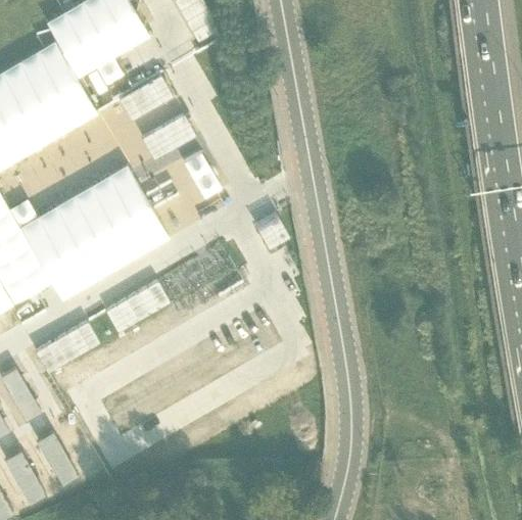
[(128,0),(87,0),(47,24),(79,78),(86,74),(99,95),(107,90),(94,68),(149,37),(128,0)]
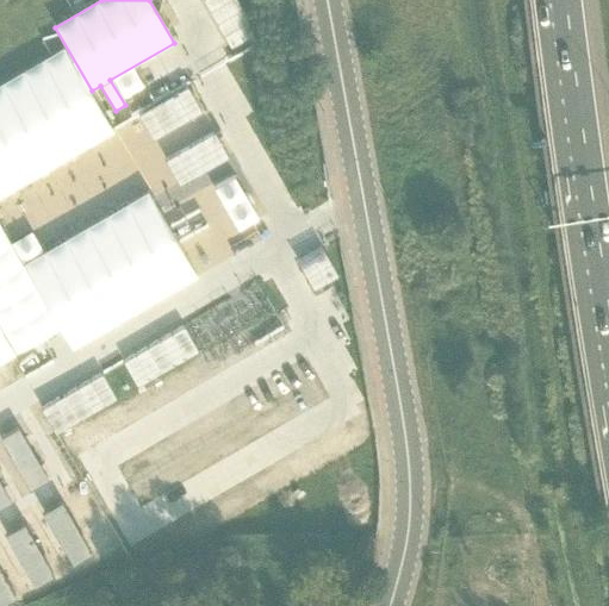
[(242,8),(236,0),(205,0),(231,47),(256,33),(242,8)]
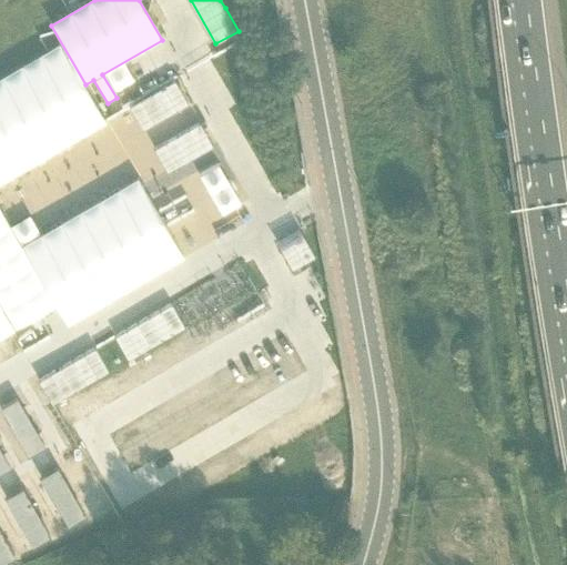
[(60,46),(0,80),(0,336),(53,306),(67,328),(183,259),(139,181),(21,244),(0,208),(0,184),(105,124),(60,46)]
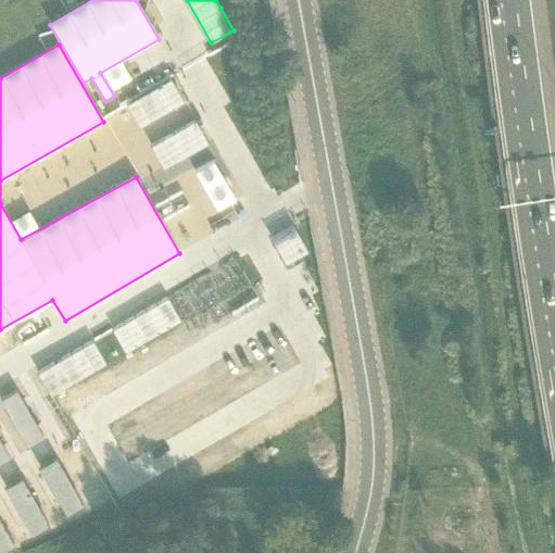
[(172,82),(127,107),(141,130),(184,104),(172,82)]
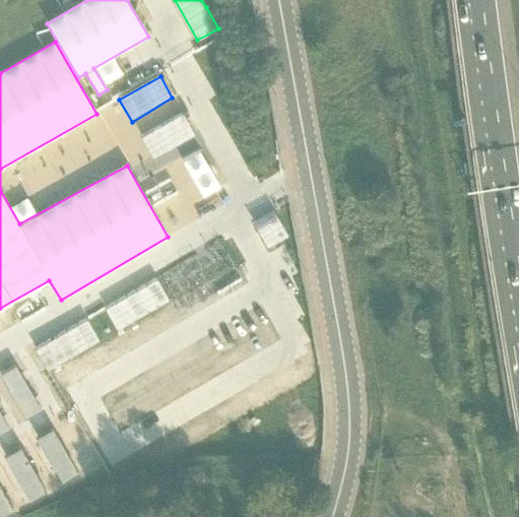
[(195,136),(183,115),(142,138),(154,158),(195,136)]
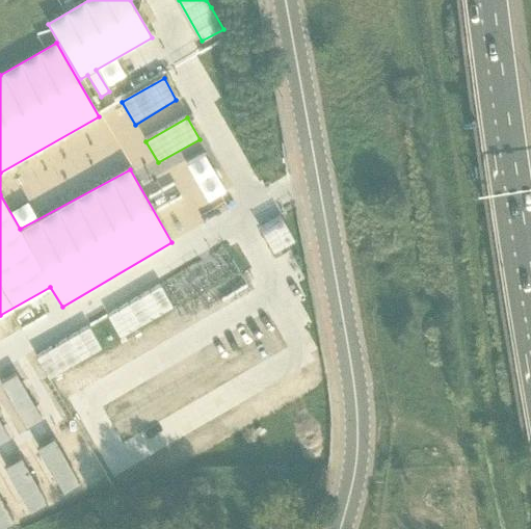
[(206,157),(187,167),(209,204),(228,192),(206,157)]
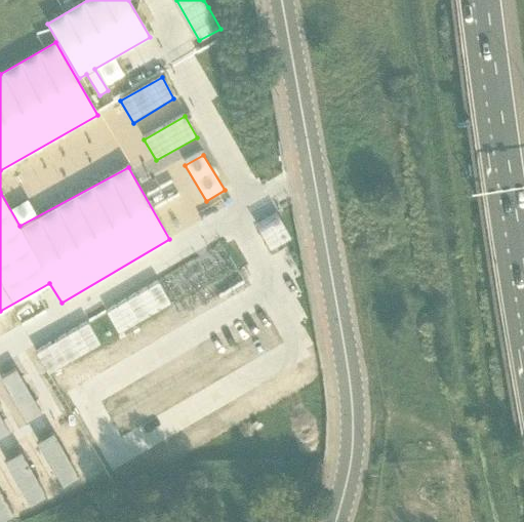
[(159,283),(106,313),(118,334),(170,304),(159,283)]
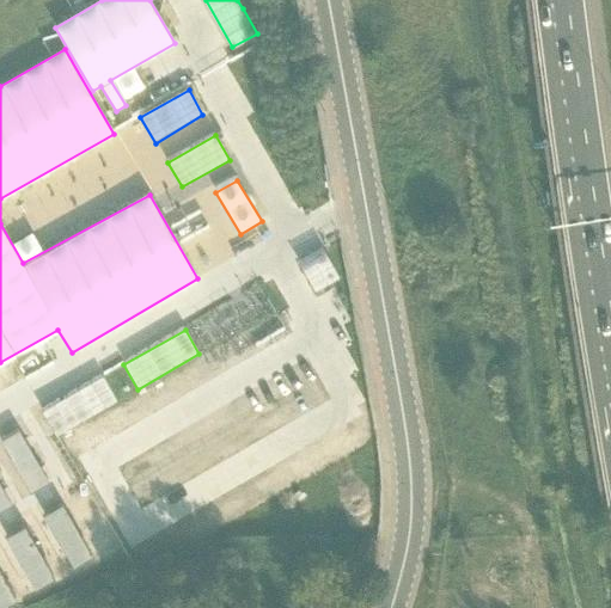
[(103,376),(42,412),(56,437),(117,403),(103,376)]
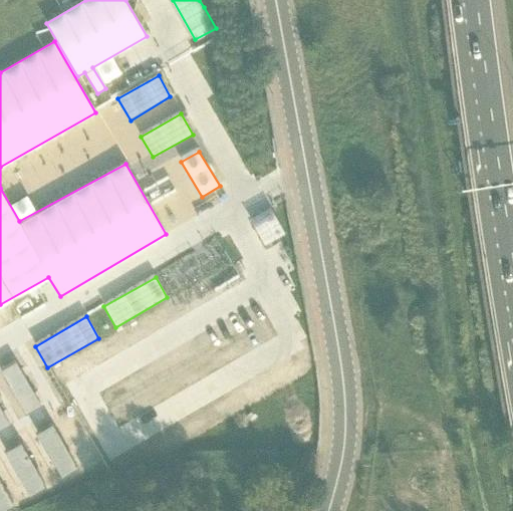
[(41,405),(17,362),(2,371),(27,414),(41,405)]
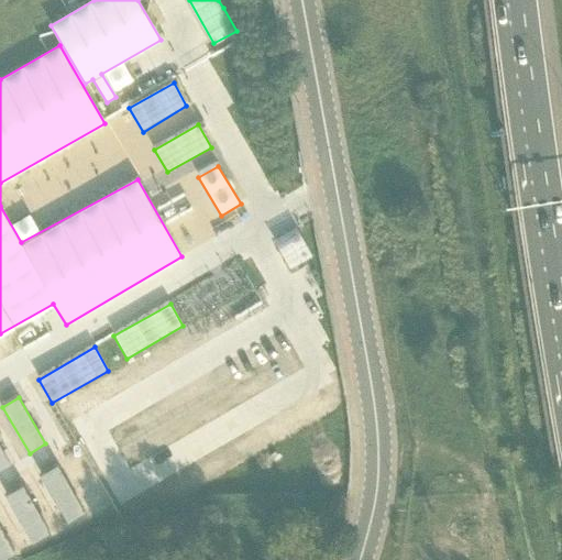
[(84,513),(57,467),(42,475),(68,522),(84,513)]
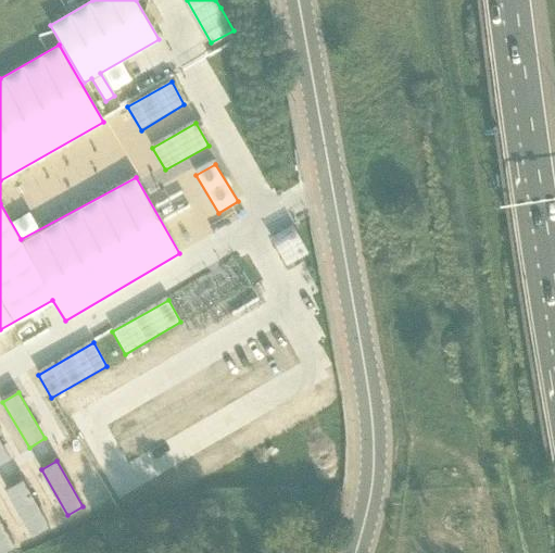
[(48,526),(21,480),(5,489),(33,535),(48,526)]
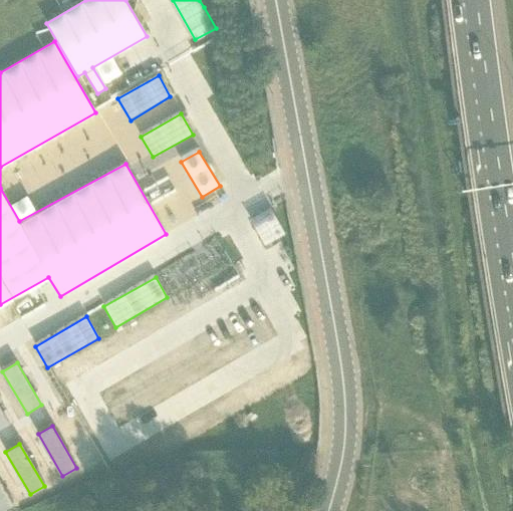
[(2,510),(13,504),(0,481),(0,510),(2,510)]
